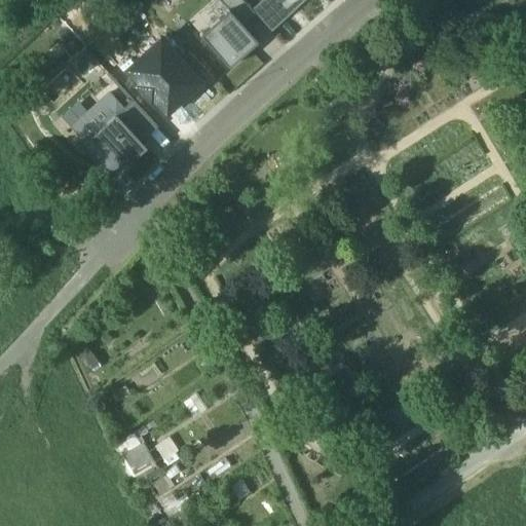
[(220,0),(241,23),(254,11),(243,0),(220,0)]
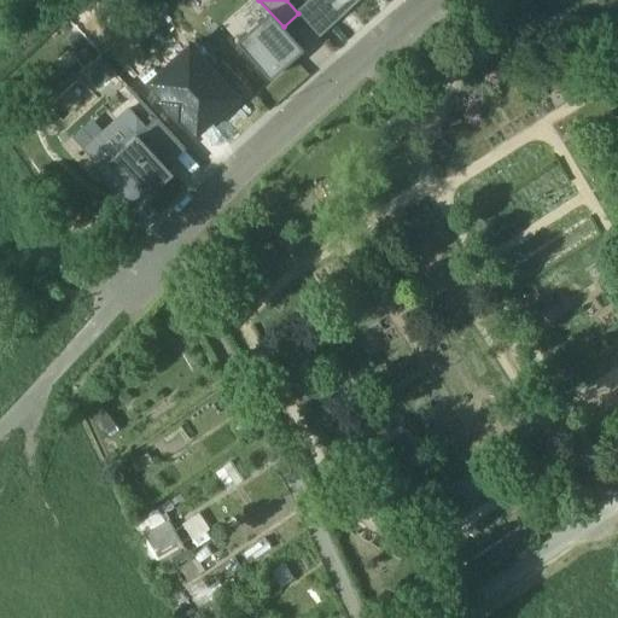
[(305,0),(296,10),(319,35),(339,16),(325,0),(305,0)]
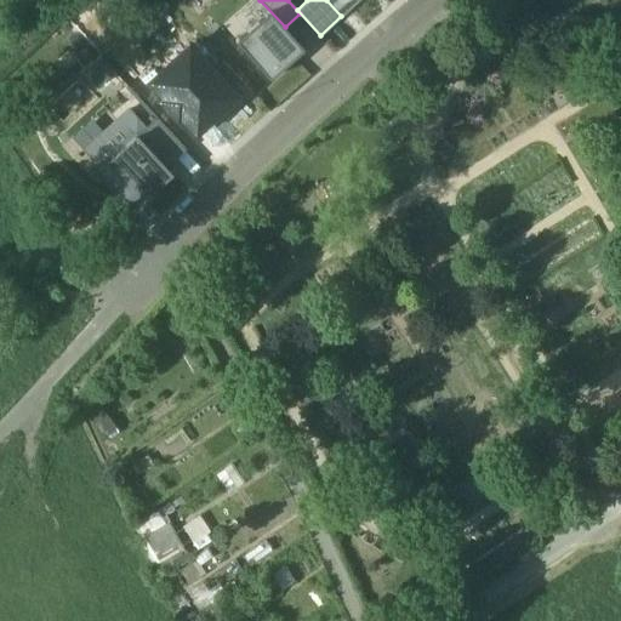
[(303,47),(268,9),(235,39),(269,78),(271,77),(303,47)]
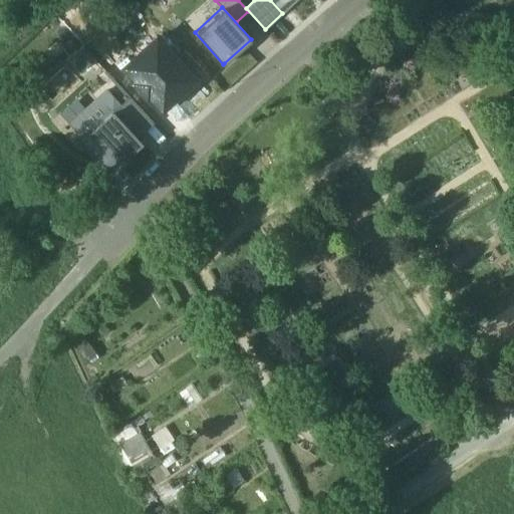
[(157,37),(123,66),(160,105),(192,76),(175,58),(157,37)]
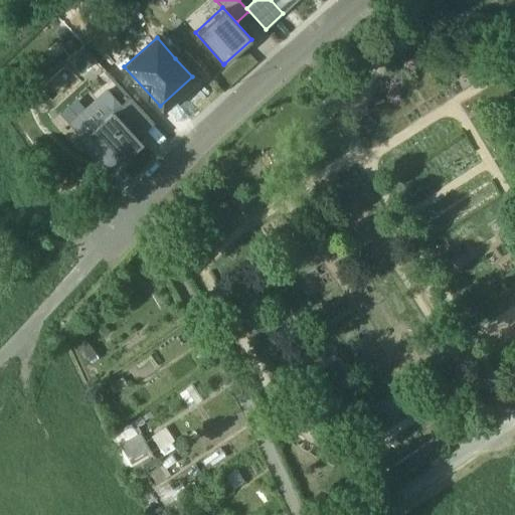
[(185,49),(175,58),(192,76),(202,67),(185,49)]
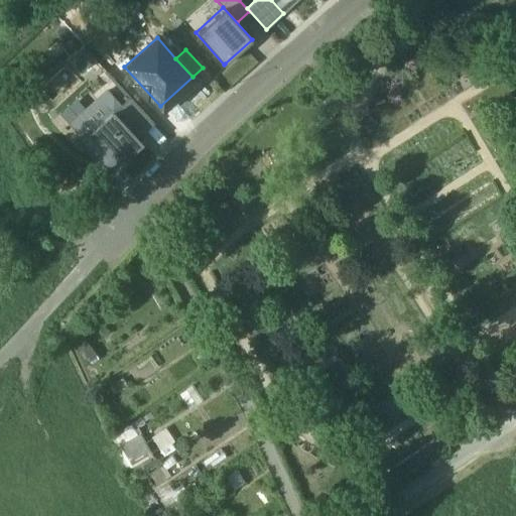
[(70,123),(83,138),(113,112),(121,104),(108,89),(70,123)]
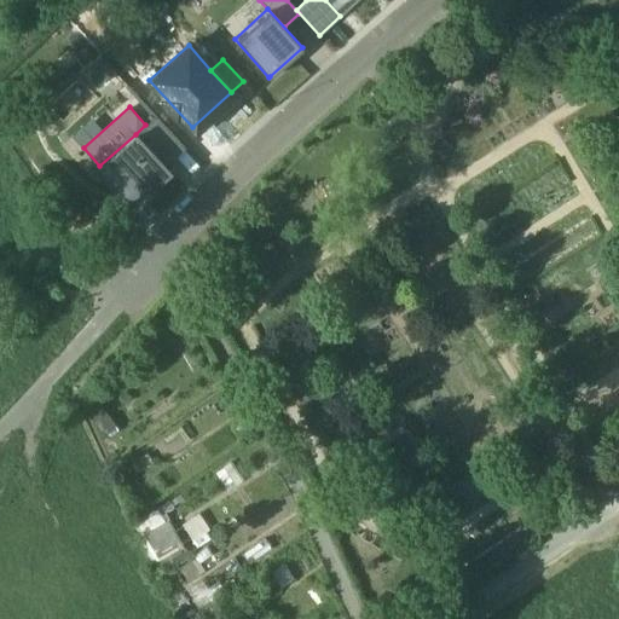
[(156,115),(136,134),(163,166),(184,146),(156,115)]
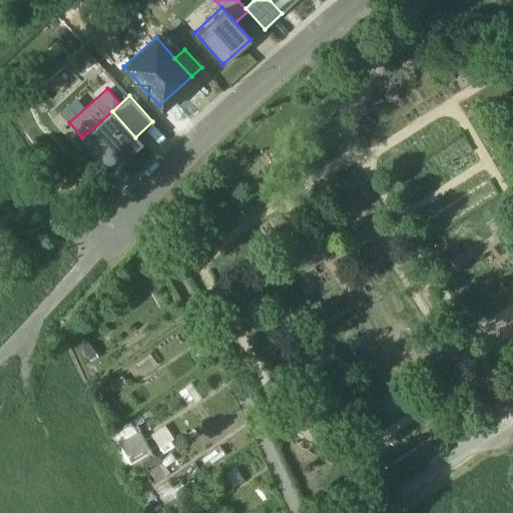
[(82,137),(112,169),(141,143),(135,137),(112,111),(82,137)]
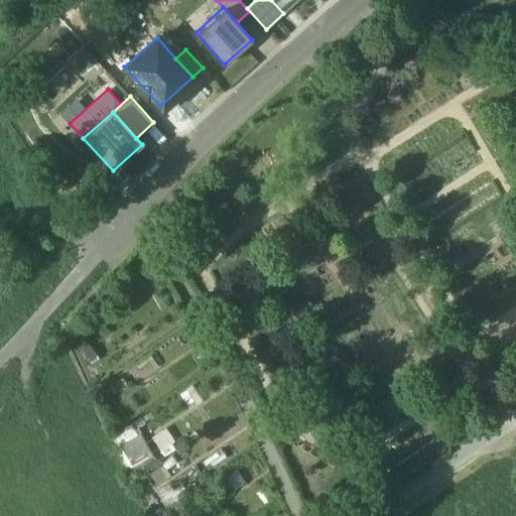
[(87,338),(100,354),(108,348),(94,332),(87,338)]
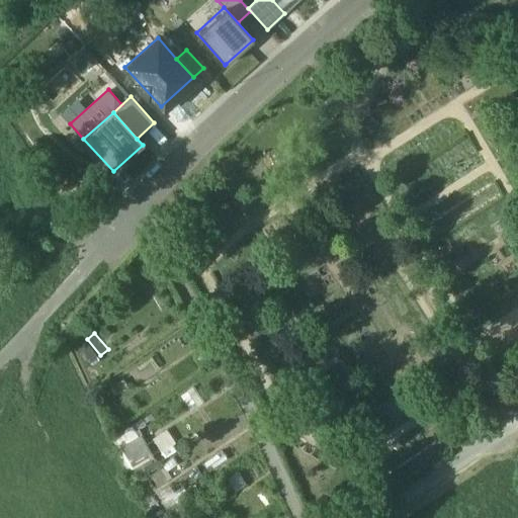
[(85,338),(79,342),(91,361),(97,357),(85,338)]
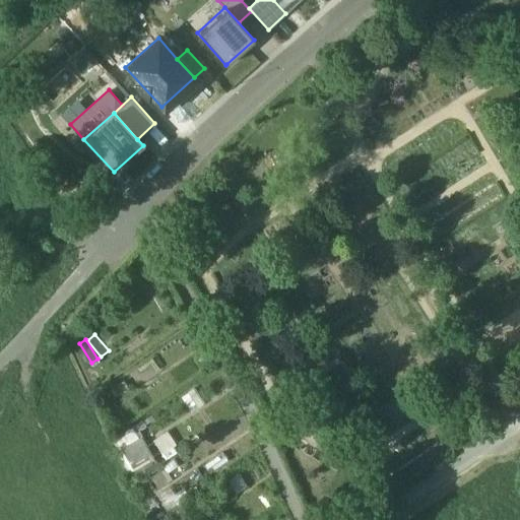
[(135,427),(116,435),(129,464),(148,456),(135,427)]
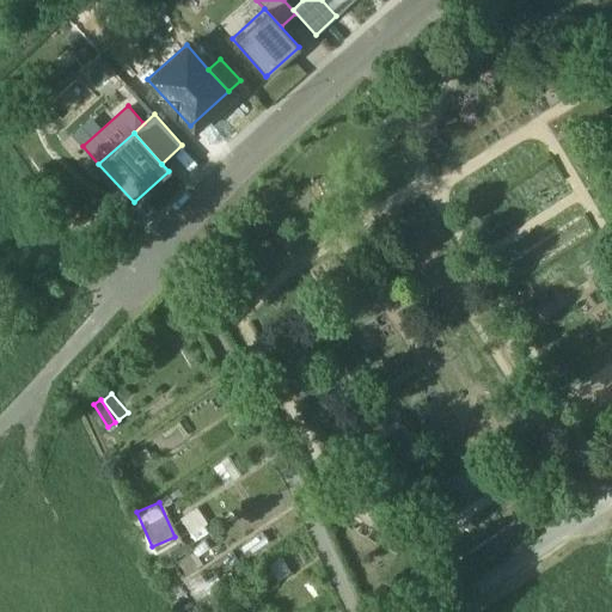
[(193,597),(240,562),(230,546),(182,581),(193,597)]
